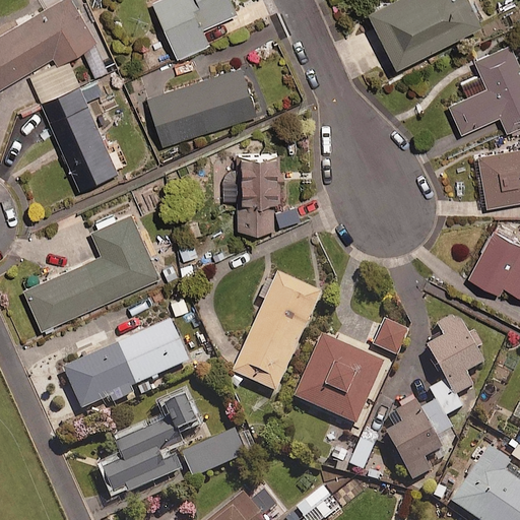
[(0,81),(51,52),(55,58),(93,36),(72,0),(46,0),(0,27),(0,81)]
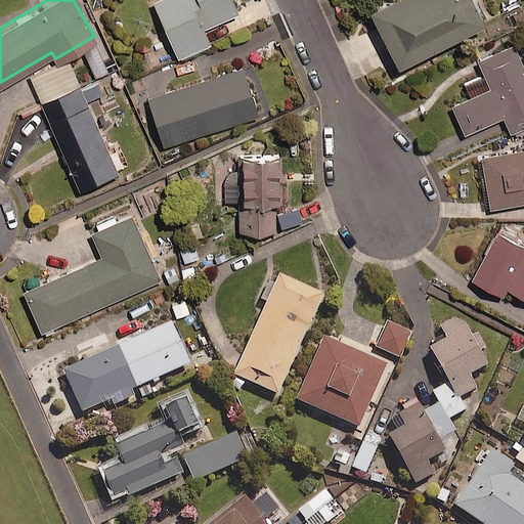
[(234,9),(229,0),(154,0),(176,53),(208,40),(201,24),(234,9)]
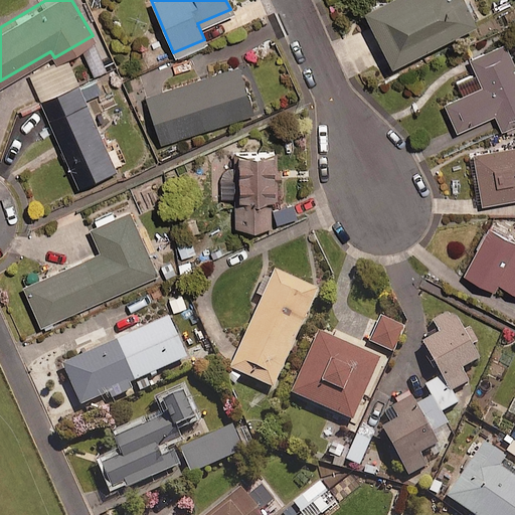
[(474,16),(465,0),(365,0),(361,3),(389,58),(474,16)]
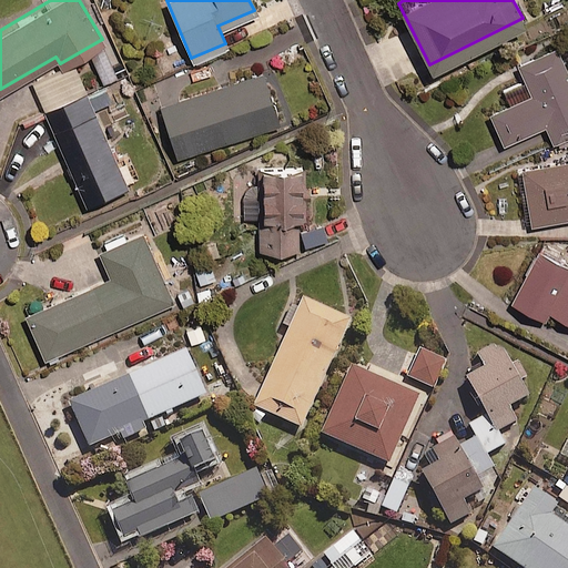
[(516,59),(525,78),(503,88),(508,100),(488,109),(501,140),(544,121),(551,139),(567,131),(567,72),(554,41),(516,59)]
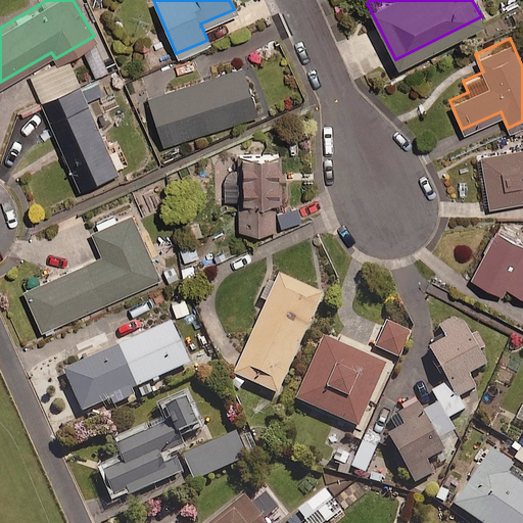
[(108,66),(98,42),(83,49),(93,74),(108,66)]
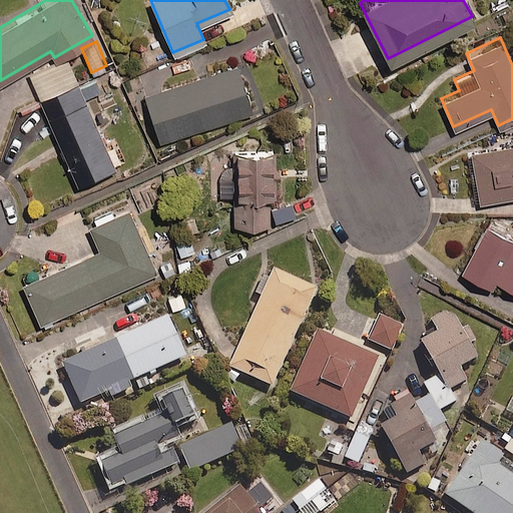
[(250,109),(235,62),(142,91),(157,138),(250,109)]
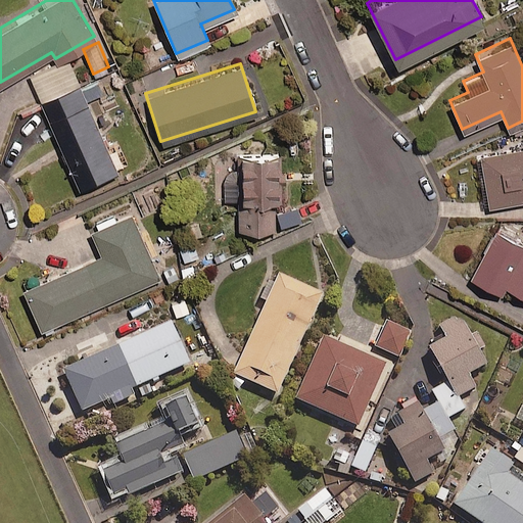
[(116,169),(79,81),(40,98),(78,185),(116,169)]
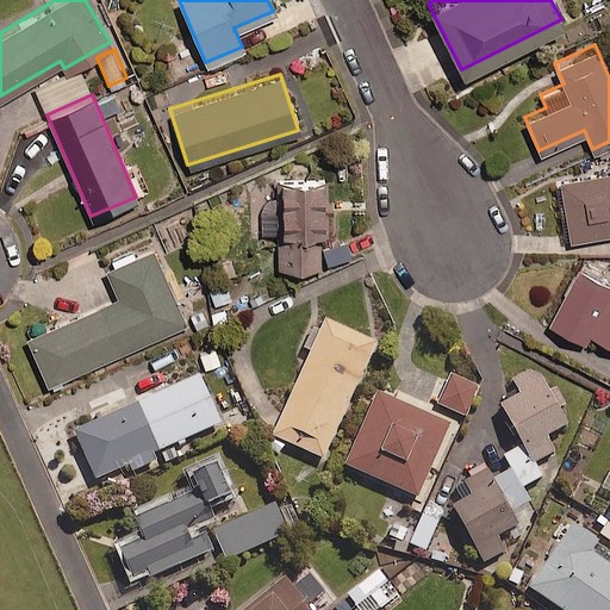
[(609,168),(559,178),(570,237),(609,230),(609,168)]
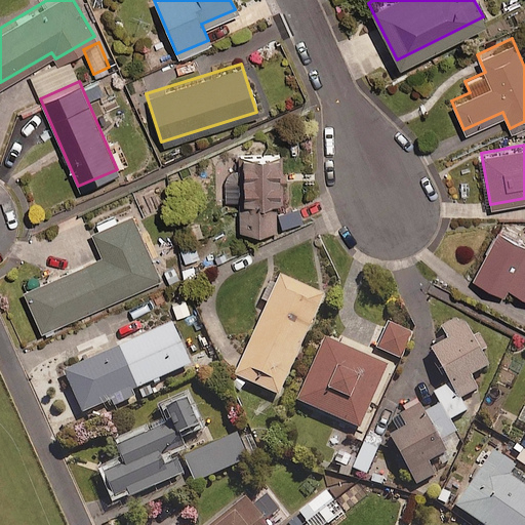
[(274,148),(237,148),(238,169),(224,170),(225,198),(238,198),(238,227),(276,227),(274,148)]
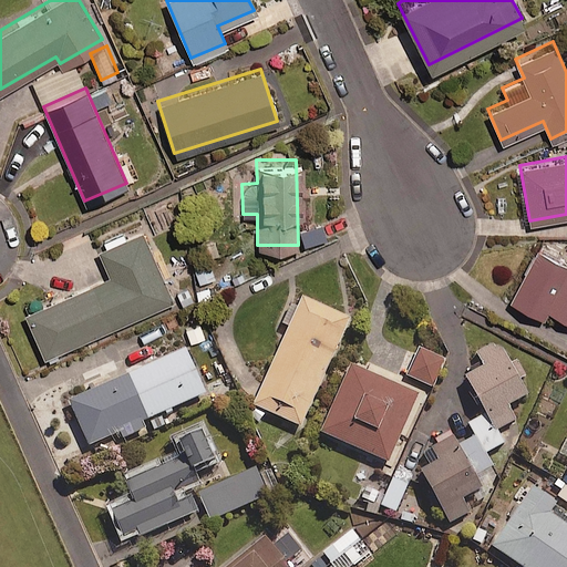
[(169,299),(140,228),(98,246),(110,272),(23,309),(42,353),(169,299)]
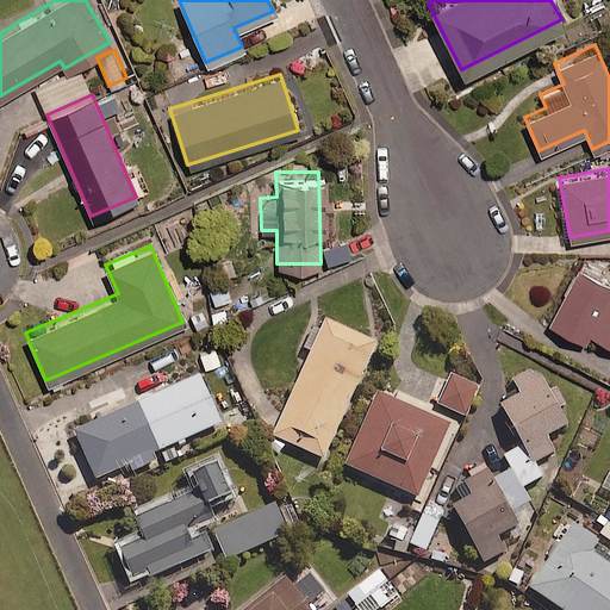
[(587,329),(609,286),(609,279),(578,262),(548,319),(583,338),(587,329)]
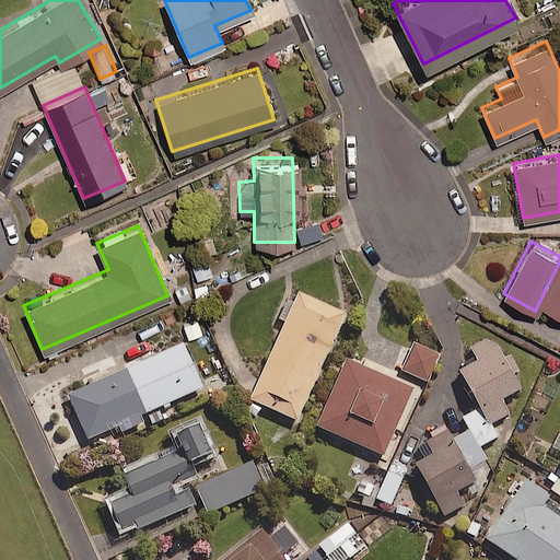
[(207,256),(189,263),(196,279),(213,271),(207,256)]
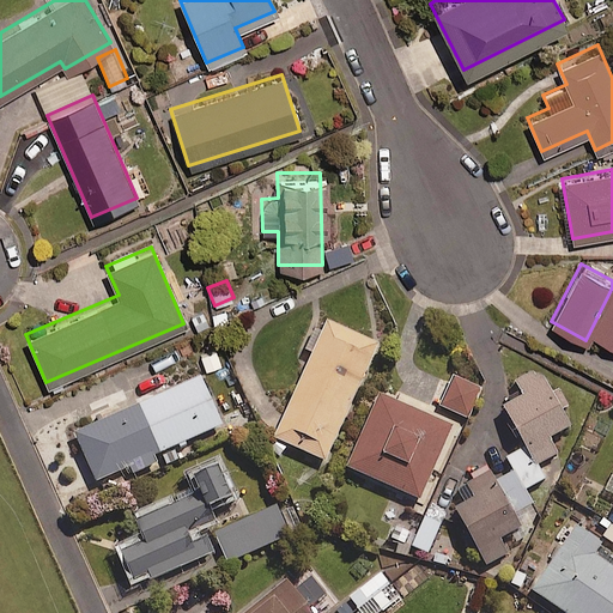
[(612,287),(590,331),(612,343),(612,287)]
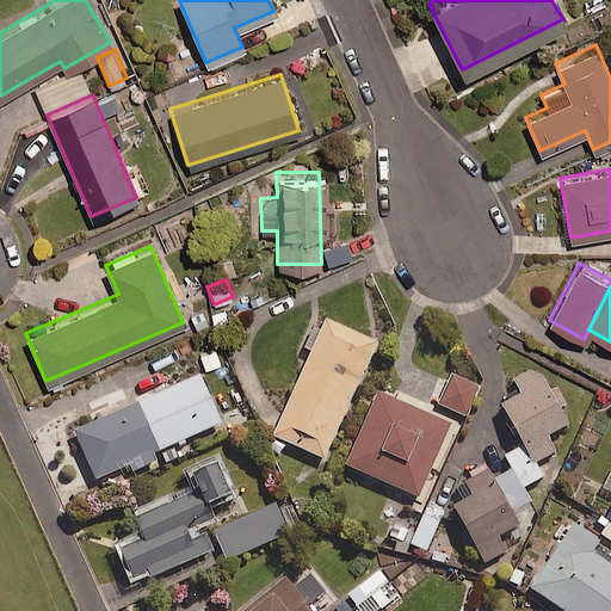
[(266,450),(279,456),(285,444),(321,461),(376,341),(326,319),(321,329),(313,326),(302,347),(310,351),(266,450)]
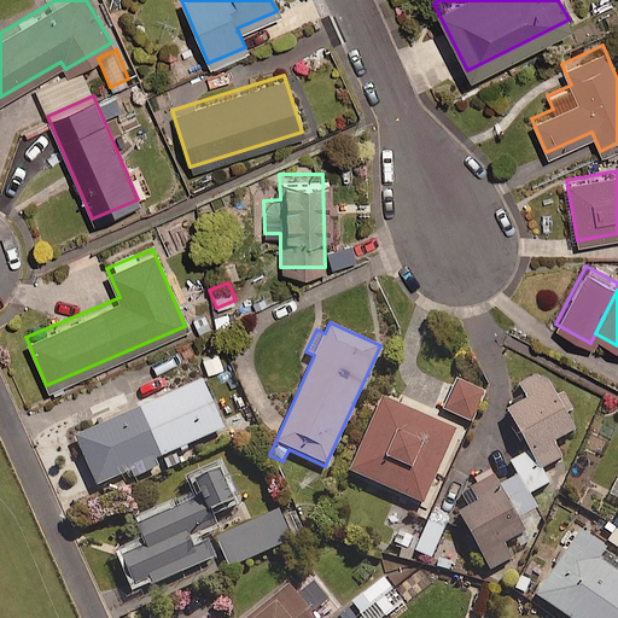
[(530,448),(540,467),(561,455),(552,439),(573,427),(542,372),(520,384),(528,398),(508,409),(530,448)]
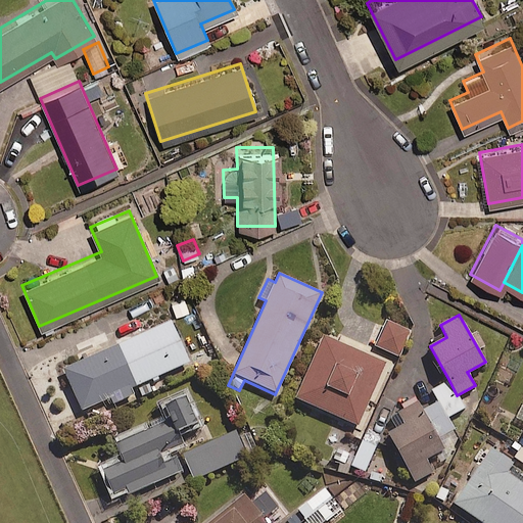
[(170,319),(116,344),(135,384),(189,361),(170,319)]
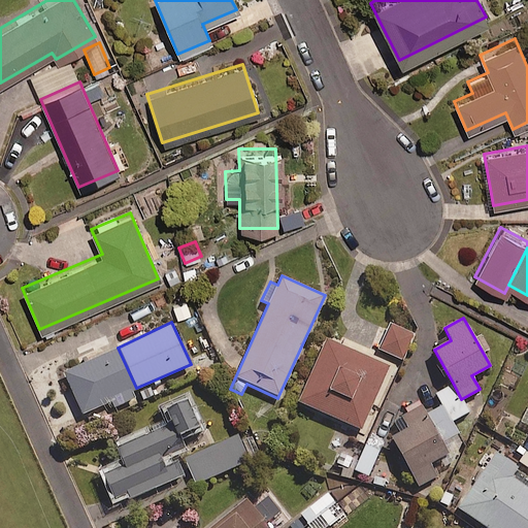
[(389,366),(326,338),(298,401),(361,429),(389,366)]
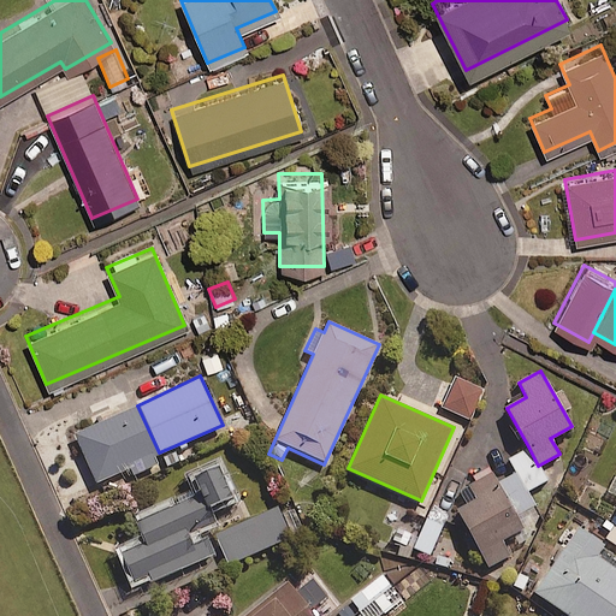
[(159,452),(137,406),(107,419),(77,433),(98,478),(130,463),(134,472),(155,462),(152,455),(159,452)]
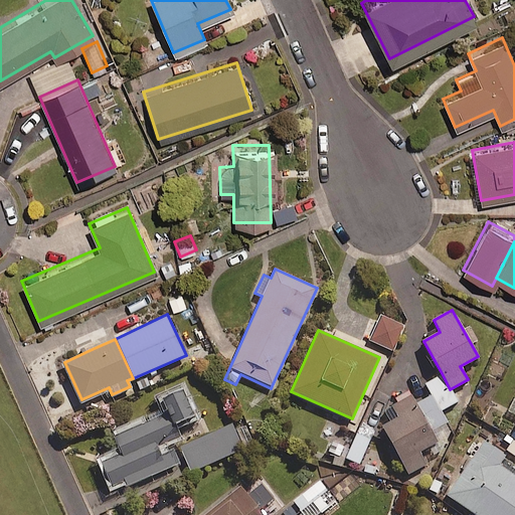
[(450,389),(442,373),(424,382),(432,394),(414,404),(431,433),(448,423),(441,410),(457,401),(450,389)]
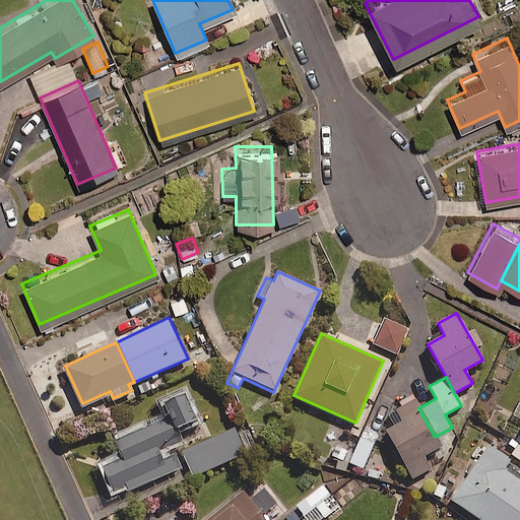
[(181,392),(157,404),(165,416),(116,441),(124,456),(100,468),(112,492),(126,484),(130,491),(180,465),(170,445),(199,431),(181,392)]
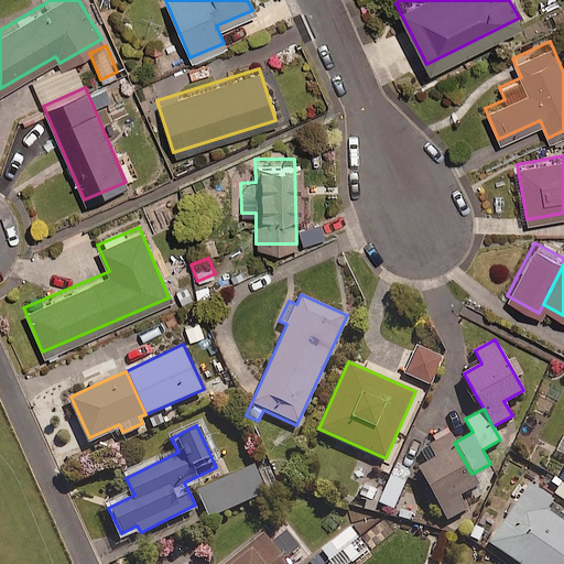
[(472,474),(454,443),(449,434),(421,449),(429,465),(420,470),(431,489),(423,494),(430,506),(437,501),(447,518),(466,508),(458,494),(477,484),(472,474)]
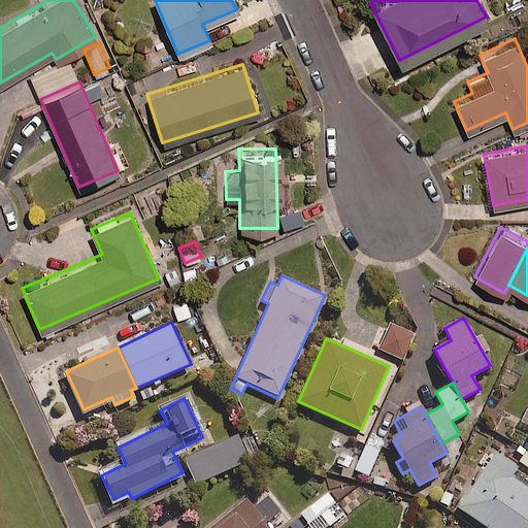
[(246,460),(235,434),(185,457),(196,483),(246,460)]
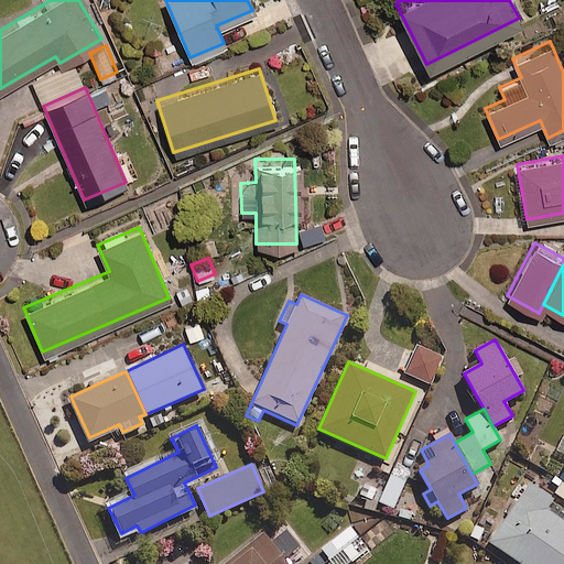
[(405,479),(391,473),(378,501),(392,508),(405,479)]
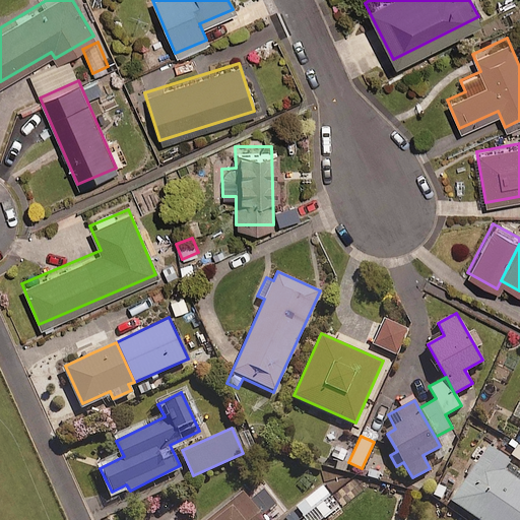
[(519,448),(508,440),(500,452),(488,444),(450,499),(480,519),(519,519),(519,480),(516,478),(519,473),(519,465),(515,463),(519,455),(519,448)]
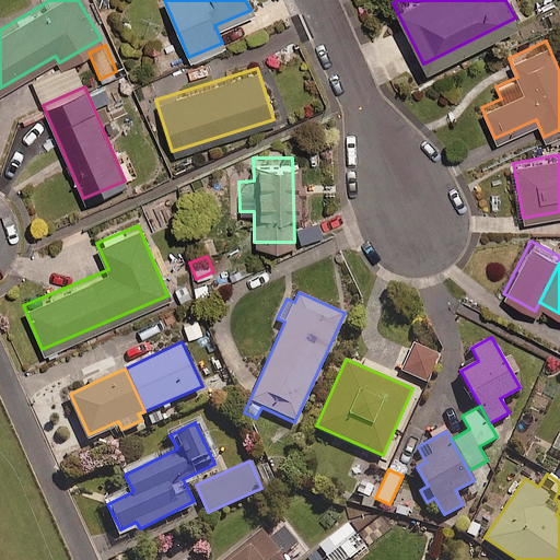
[(342,559),(363,546),(348,524),(318,543),(329,559),(342,559)]
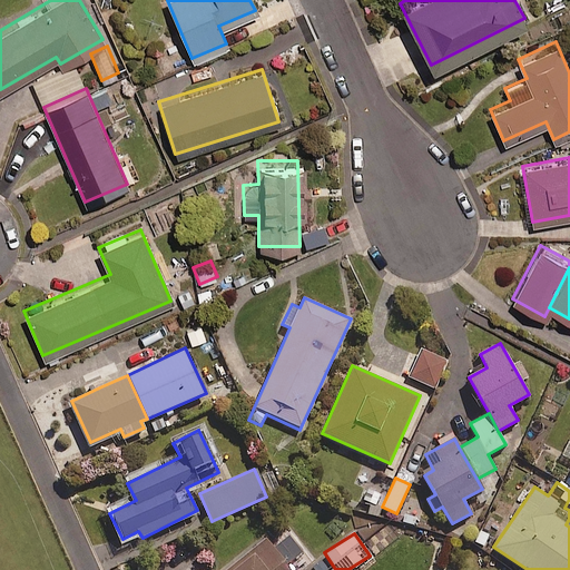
[(293,569),(266,537),(226,569),(293,569)]
